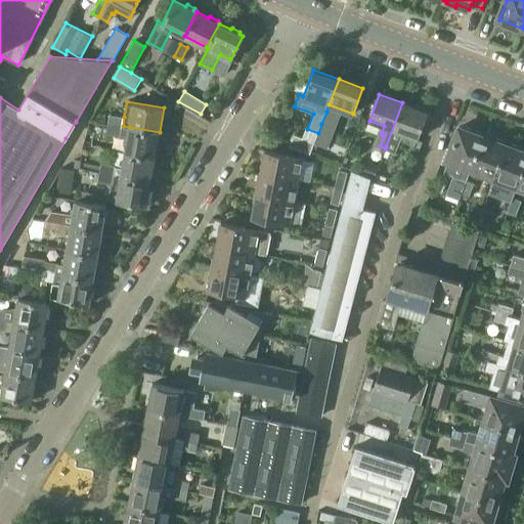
[(428,113),(402,102),(386,146),(385,148),(396,153),(403,133),(419,138),(428,113)]
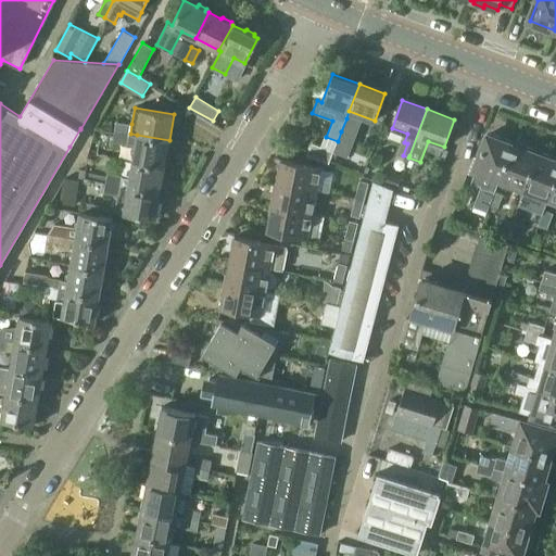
[(115,131),(130,134),(131,124),(117,122),(115,131)]
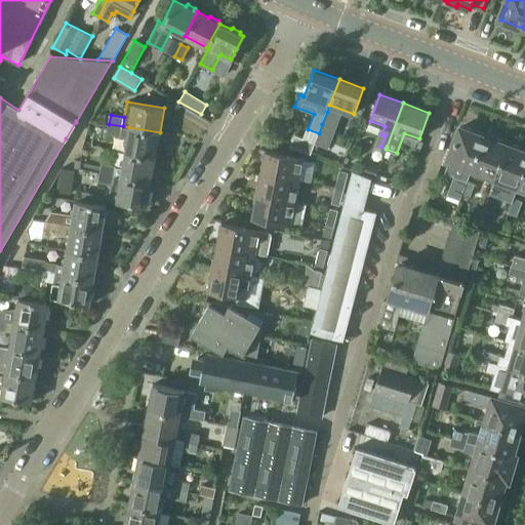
[(123,126),(109,124),(108,132),(121,134),(123,126)]
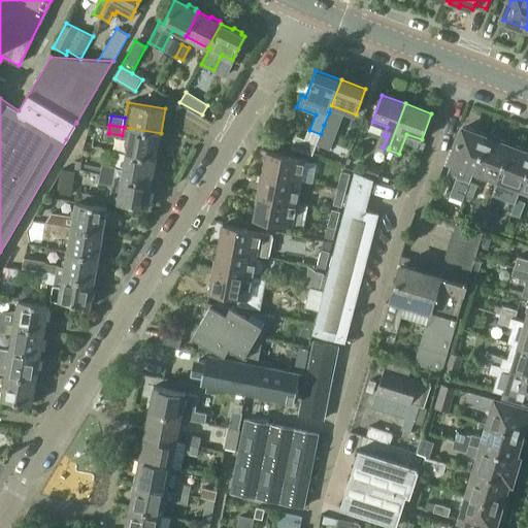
[(157,157),(161,133),(130,128),(124,127),(122,135),(129,137),(126,152),(157,157)]
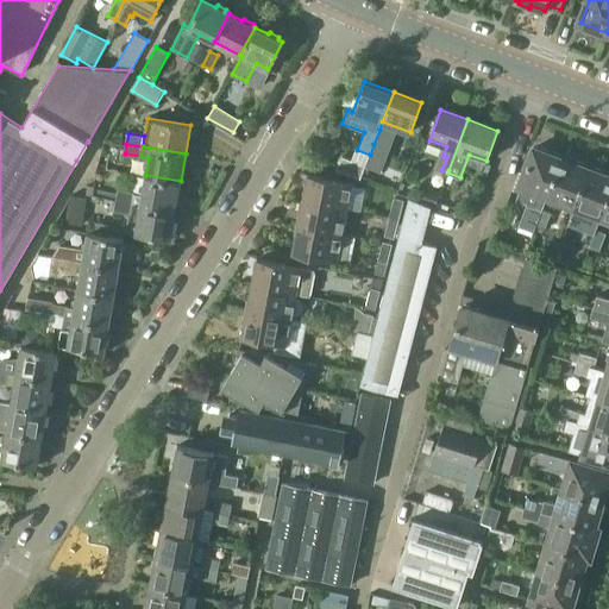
[(534,146),(523,174),(519,173),(513,189),(519,192),(516,200),(527,203),(519,226),(533,232),(535,226),(541,209),(546,195),(560,157),(534,146)]
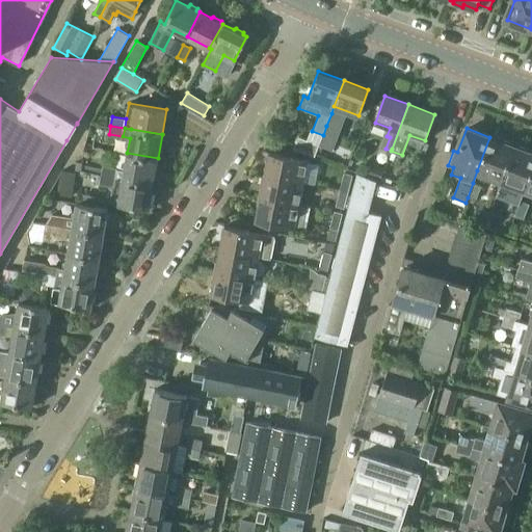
[(298,137),(294,149),(315,157),(316,153),(319,145),(298,137)]
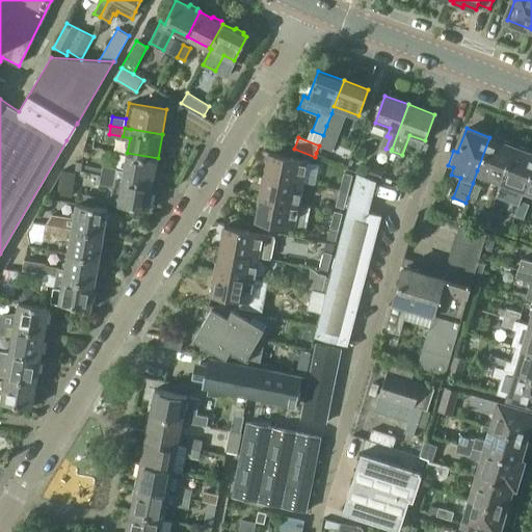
[(477,170),(502,180),(514,145),(489,137),(477,170)]
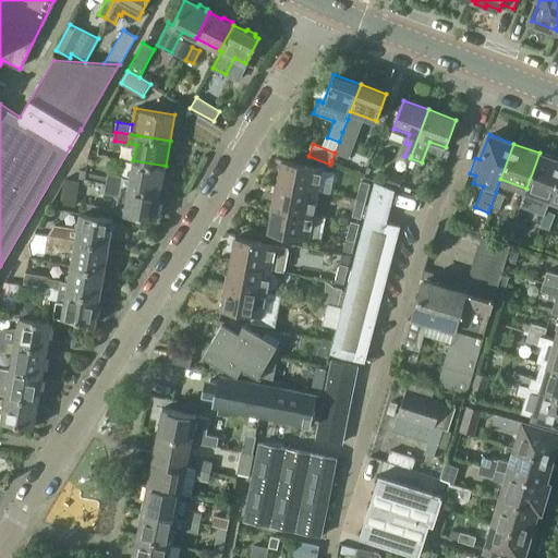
[(557,179),(557,159),(540,153),(526,189),(542,194),(552,197),(557,179)]
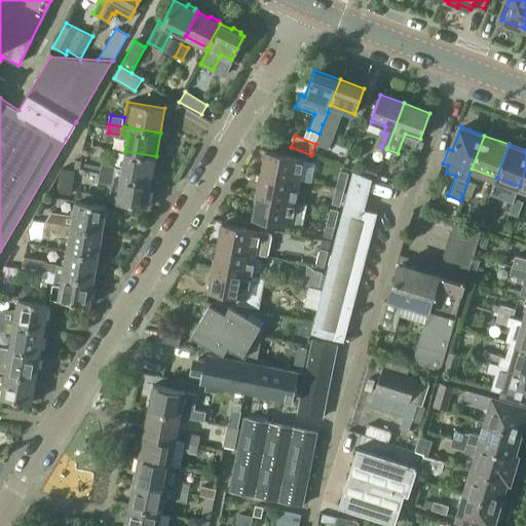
[(155,157),(156,156),(125,151),(123,167),(116,166),(115,174),(115,176),(151,183),(155,157)]
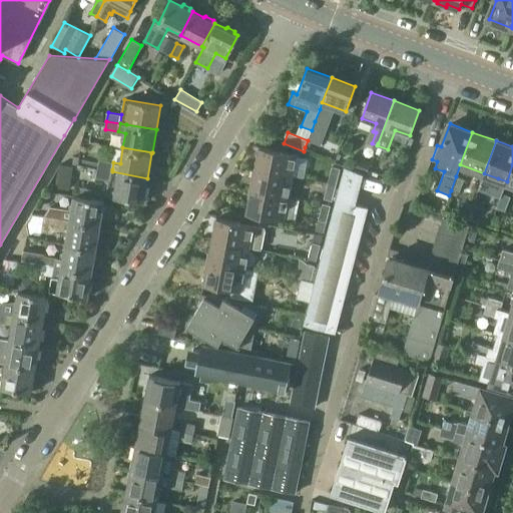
[(259,147),(254,168),(293,175),(297,154),(259,147)]
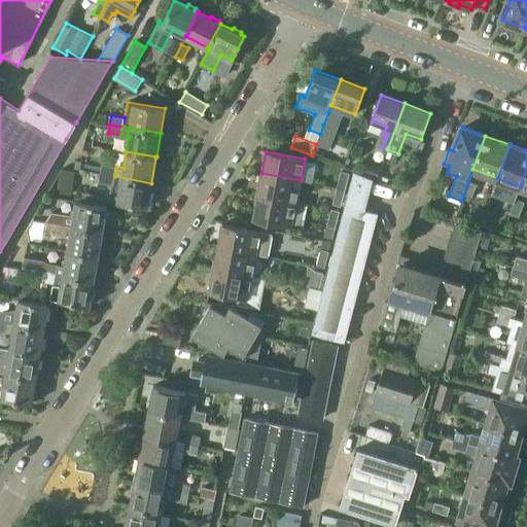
[(364,175),(374,178),(376,179),(381,166),(369,163),(364,175)]
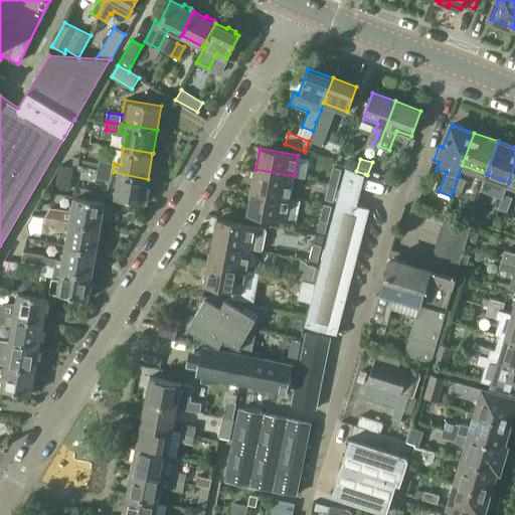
[(99,168),(113,170),(114,163),(100,161),(99,168)]
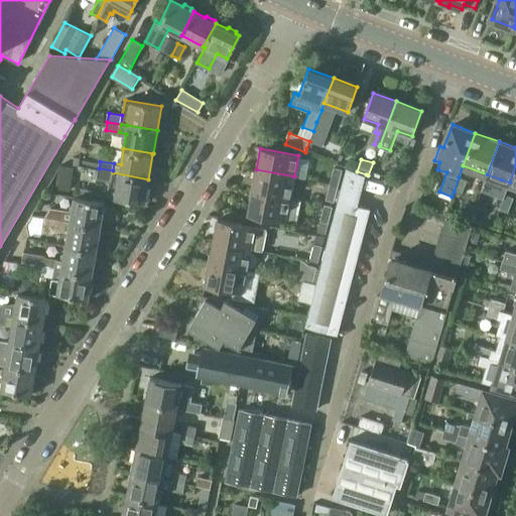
[(73,166),(61,165),(57,188),(69,189),(73,166)]
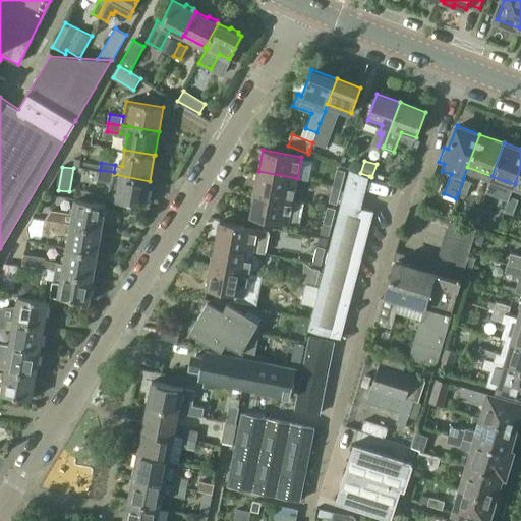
[(150,181),(114,174),(114,172),(100,170),(99,171),(92,169),(90,178),(98,179),(98,181),(118,185),(116,200),(146,206),(150,181)]
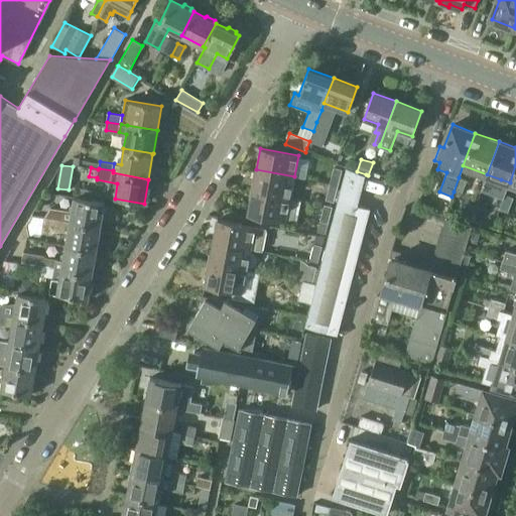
[(366,174),(357,171),(347,167),(304,327),(338,335),(370,208),(358,206),(366,174)]
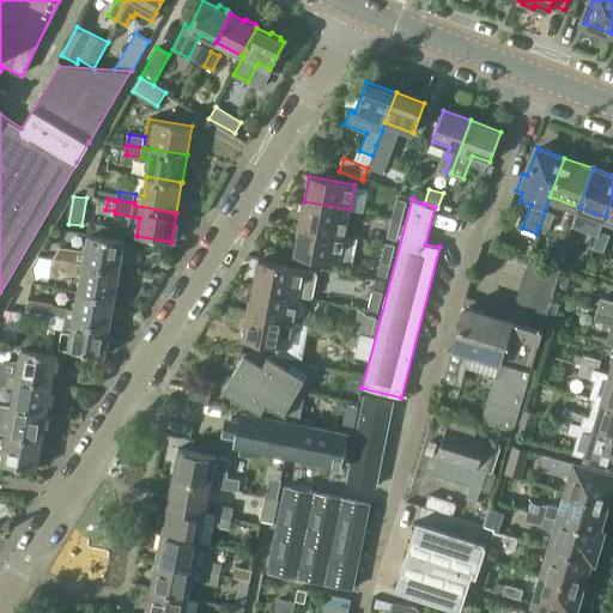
[(398,199),(393,217),(402,220),(407,201),(398,199)]
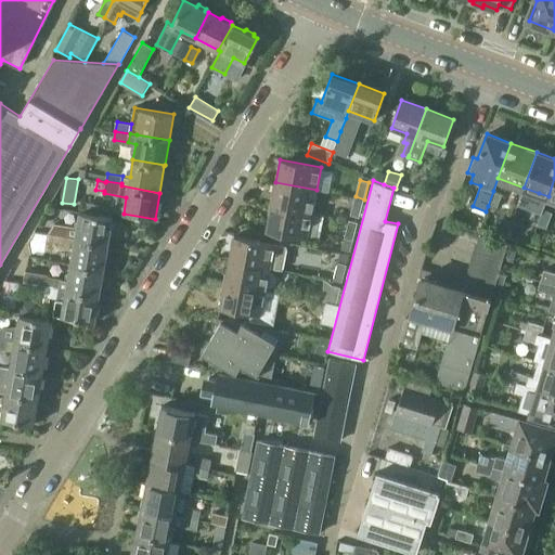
[(317,190),(275,182),(271,205),(311,213),(317,190)]
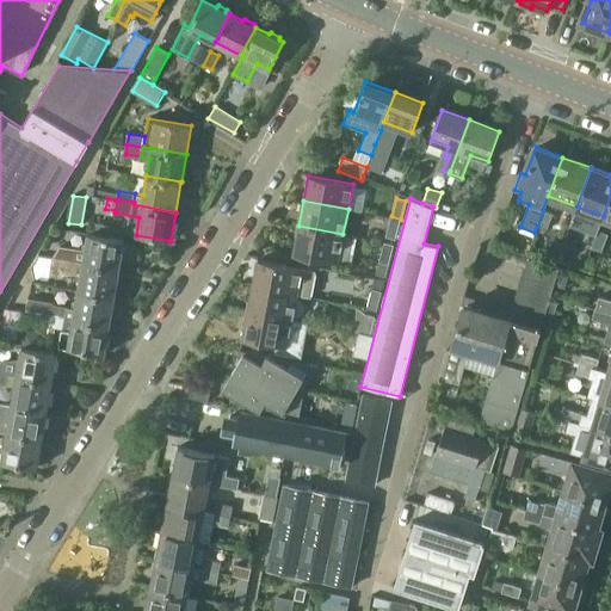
[(553,214),(543,210),(537,227),(538,227),(547,230),(553,214)]
